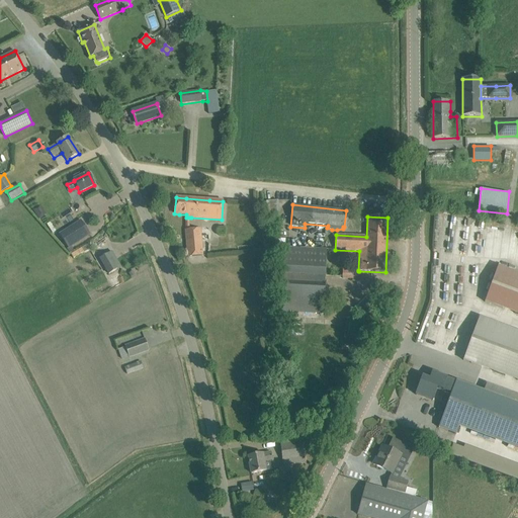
[(91,236),(81,220),(59,234),(69,249),(91,236)]
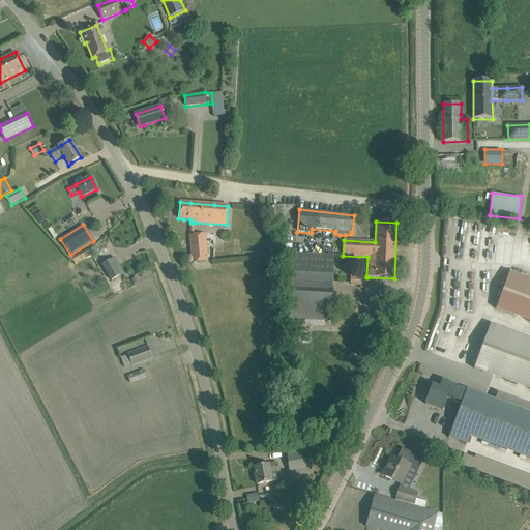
[(197,235),(190,236),(193,263),(203,262),(207,261),(205,234),(197,235)]
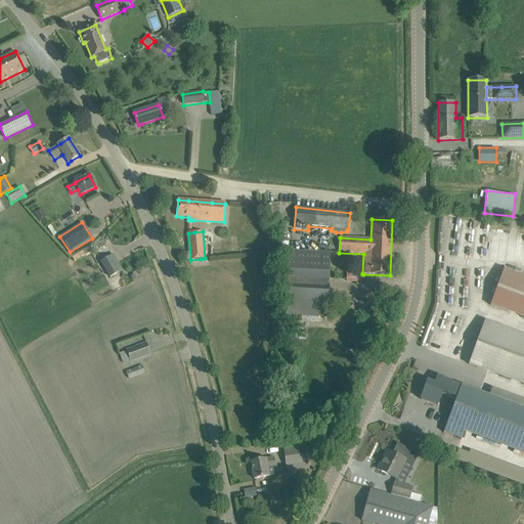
[(286,292),(285,316),(328,318),(329,279),(331,252),(287,250),(286,277),(286,292)]
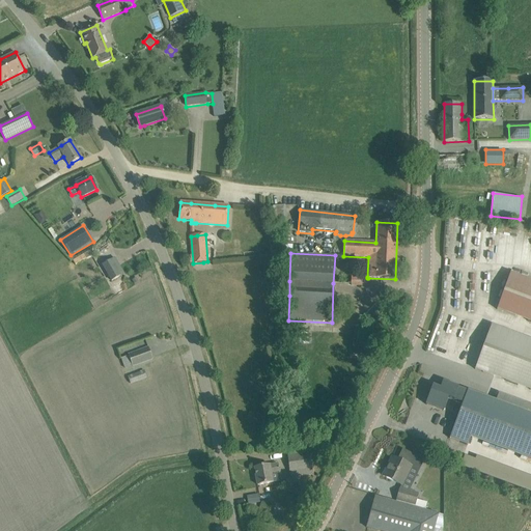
[(120,276),(111,260),(103,266),(112,281),(120,276)]
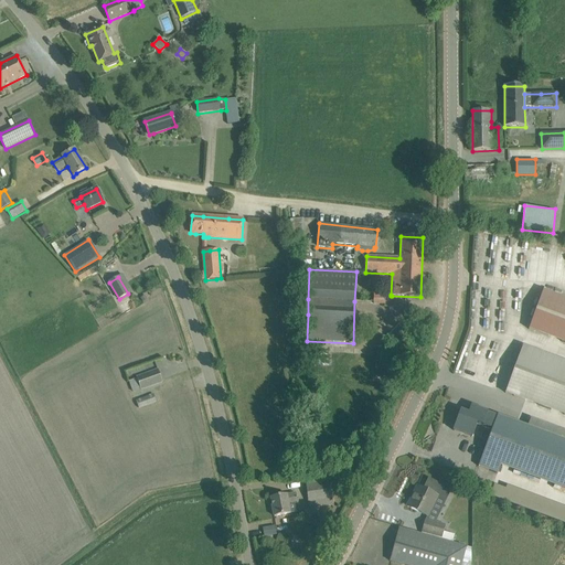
[(543,291),(529,330),(539,333),(553,295),(543,291)]
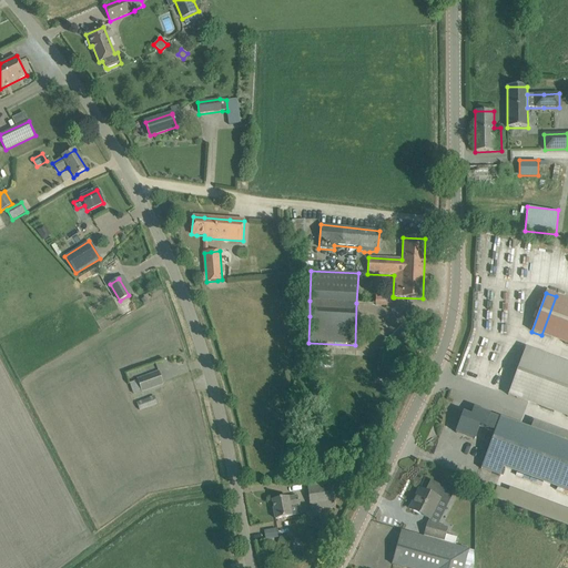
[(393,306),(394,297),(393,297),(393,296),(375,295),(375,305),(393,306)]
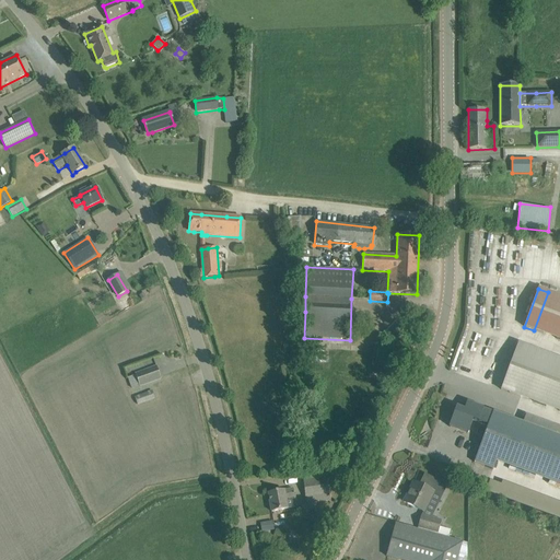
[(559,295),(548,292),(534,330),(559,339),(559,295)]
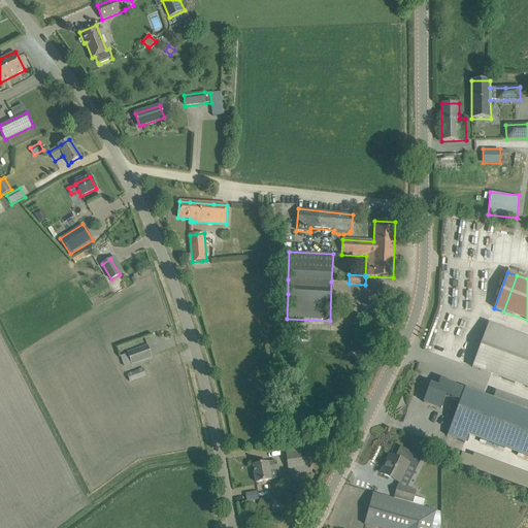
[(489,324),(472,367),(485,372),(501,329),(489,324)]
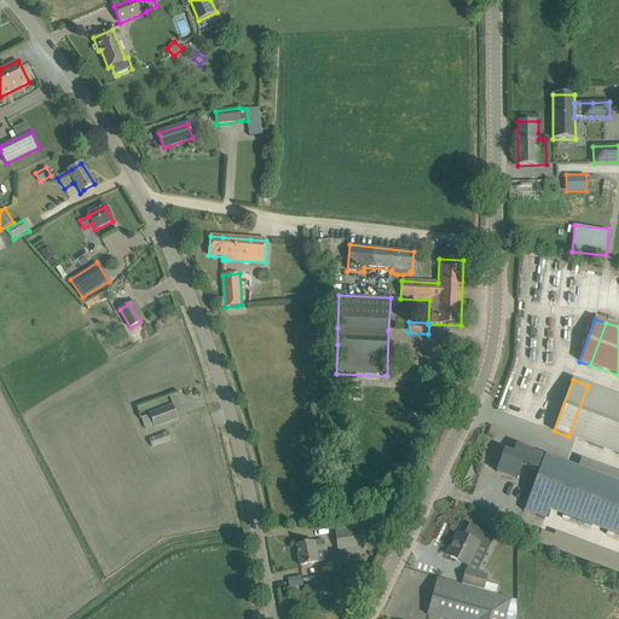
[(618,397),(588,386),(568,437),(618,455),(618,397)]
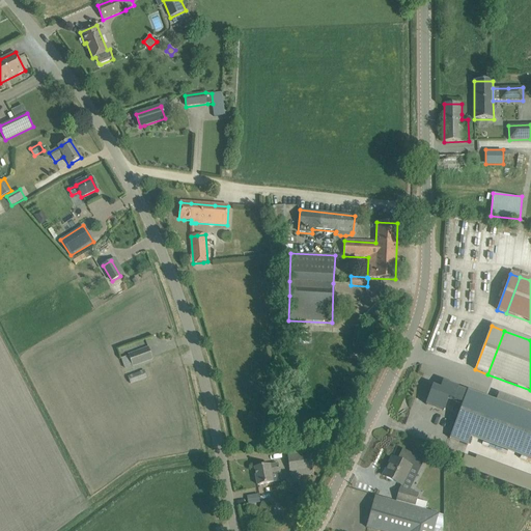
[(148,347),(129,355),(122,358),(126,368),(132,365),(133,366),(152,359),(148,347)]
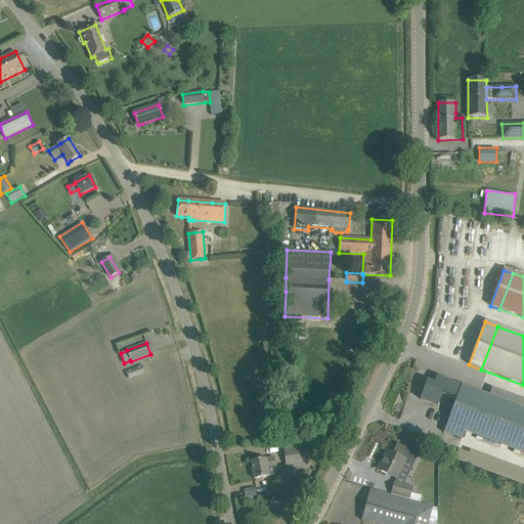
[(129,379),(145,373),(143,365),(126,372),(129,379)]
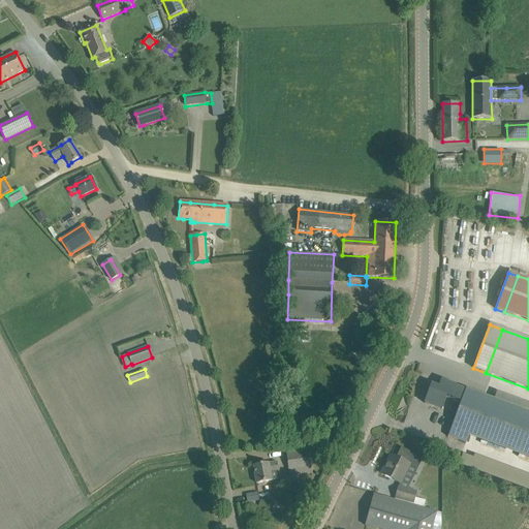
[(431,384),(425,403),(442,410),(446,398),(461,403),(464,395),(465,390),(457,386),(441,380),(439,386),(438,387),(431,384)]
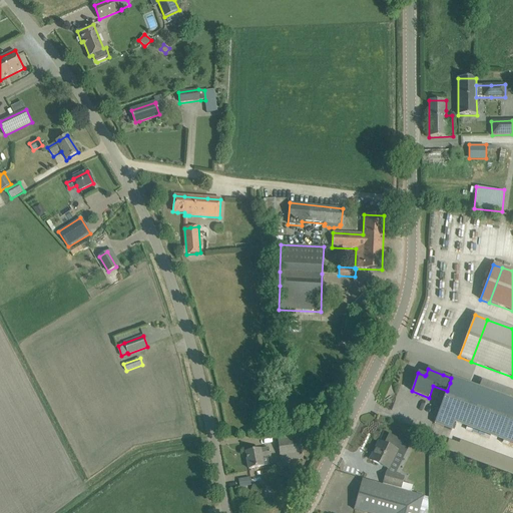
[(447,391),(434,424),(444,427),(452,430),(454,423),(469,384),(452,378),(451,378),(450,383),(447,391)]
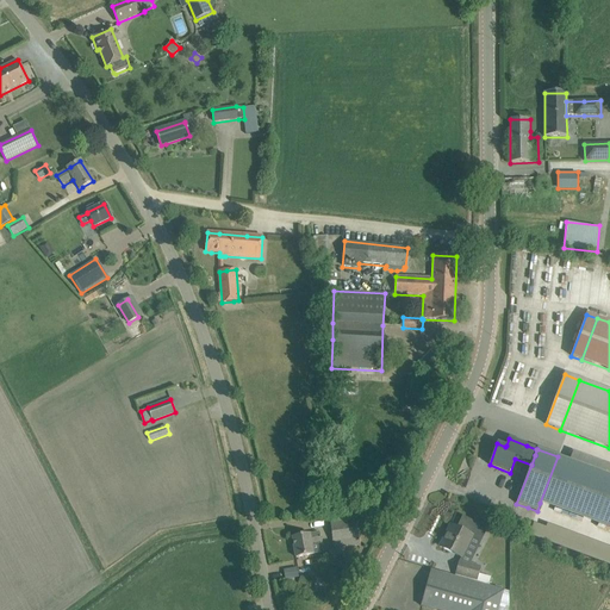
[(609,474),(558,456),(540,503),(609,528),(609,474)]
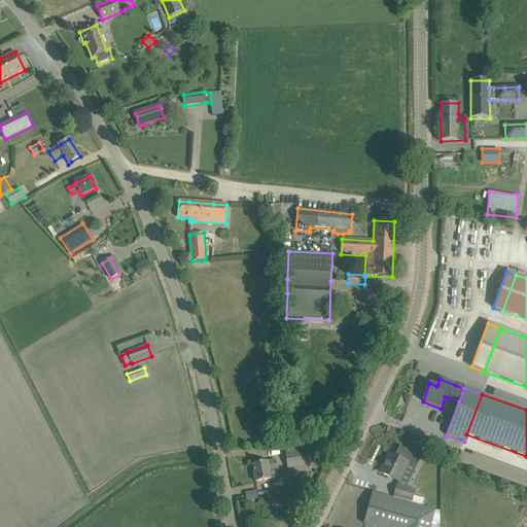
[(307,445),(285,448),(285,453),(287,469),(310,466),(308,450),(307,445)]
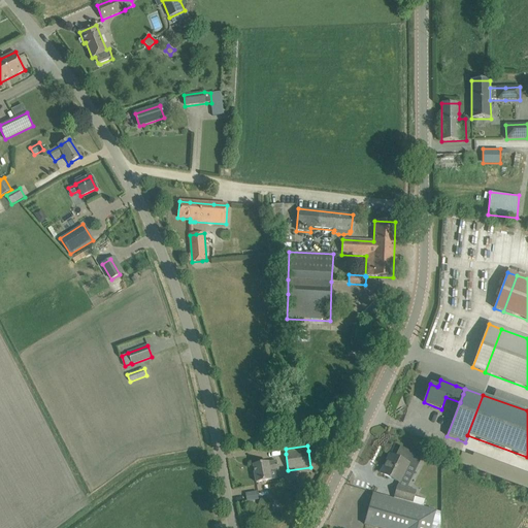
[(390,455),(381,473),(398,483),(407,465),(415,469),(420,458),(401,448),(396,458),(390,455)]
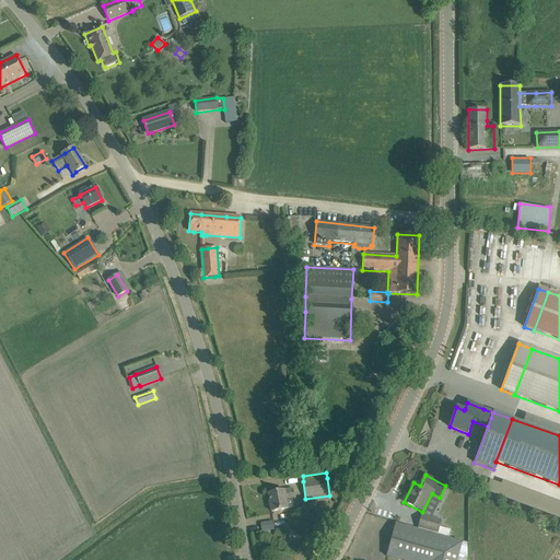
[(489,480),(485,492),(559,517),(559,502),(500,483),(489,480)]
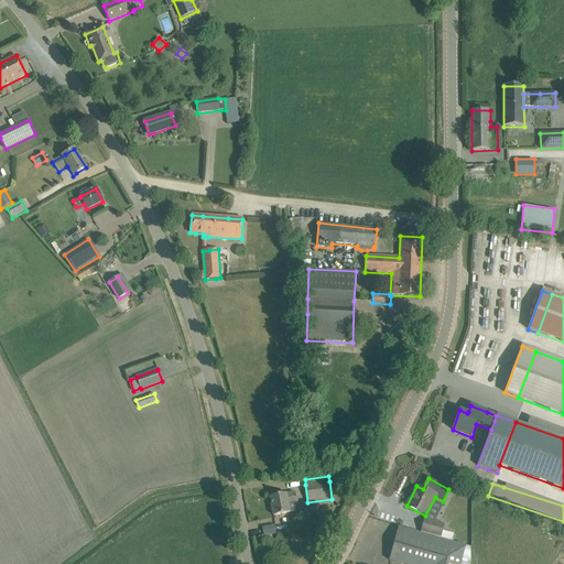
[(295,492),(286,495),(286,494),(270,497),(273,516),(290,513),(290,512),(299,511),(296,502),(297,502),(295,492)]
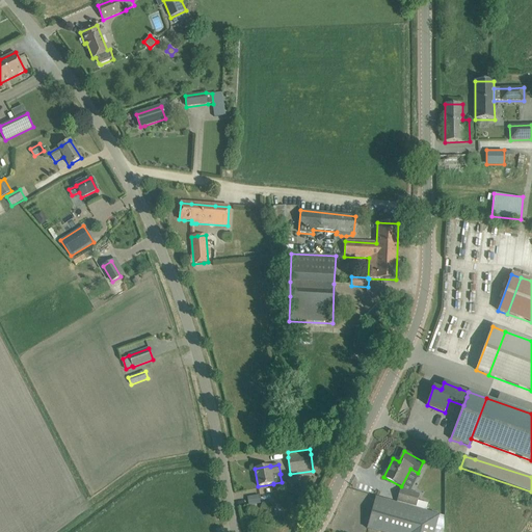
[(416,507),(419,494),(400,488),(397,502),(416,507)]
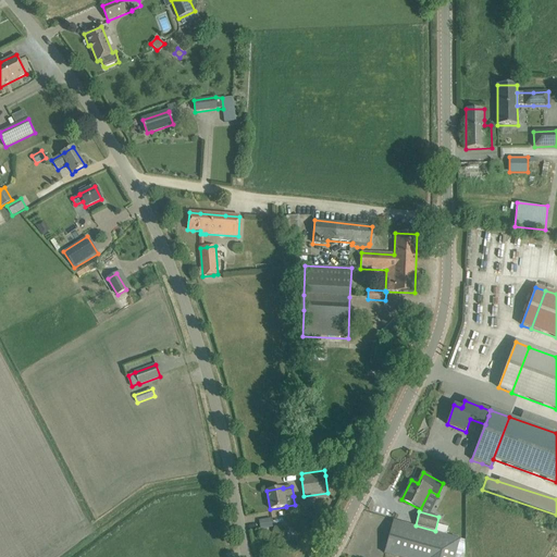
[(259,520),(260,528),(272,527),(271,519),(259,520)]
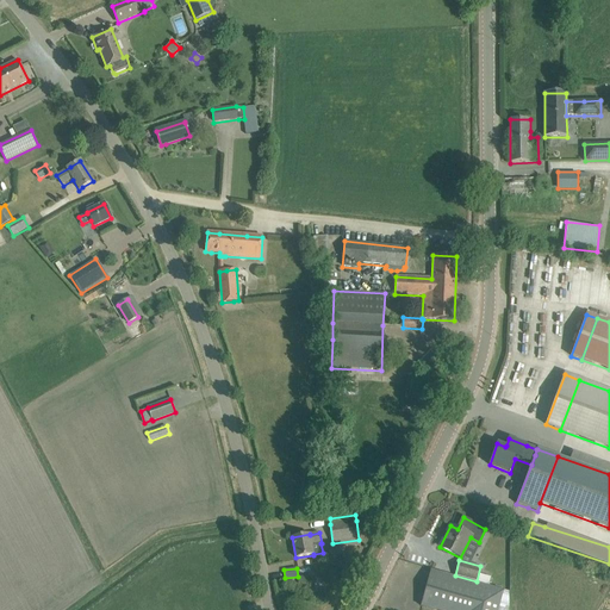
[(508,609),(509,592),(430,571),(421,605),(435,609),(508,609)]
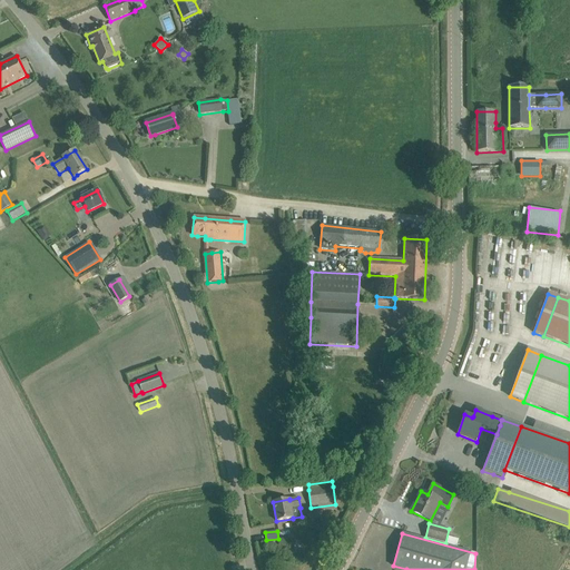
[(304,557),(290,550),(292,543),(282,539),(278,546),(268,542),(265,551),(290,560),(288,561),(290,562),(291,561),(301,564),(304,557)]
